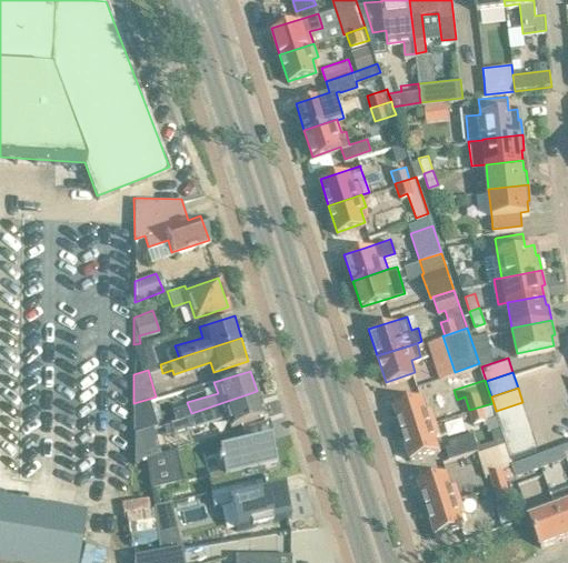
[(263,414),(257,391),(191,413),(169,420),(172,432),(226,415),(229,425),(263,414)]
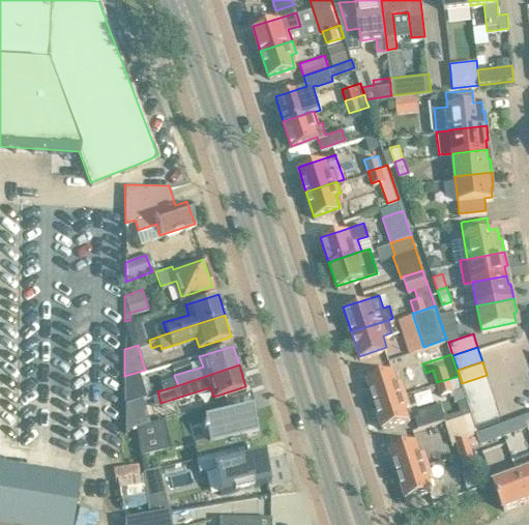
[(391,369),(385,371),(365,377),(374,402),(405,392),(401,380),(395,382),(391,369)]
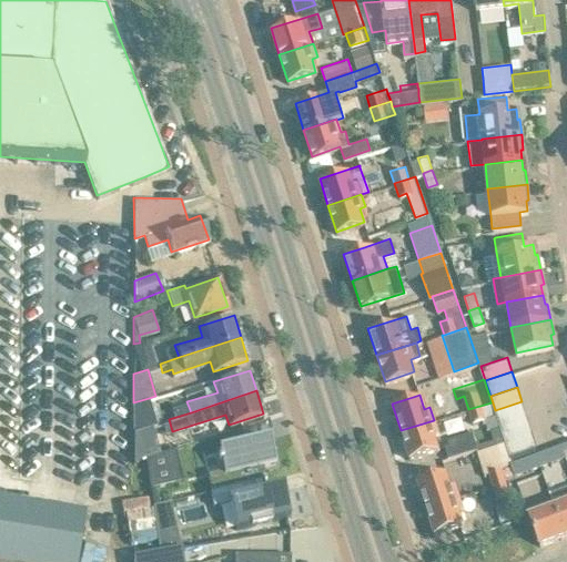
[(149,398),(133,402),(133,430),(149,426),(157,422),(149,398)]
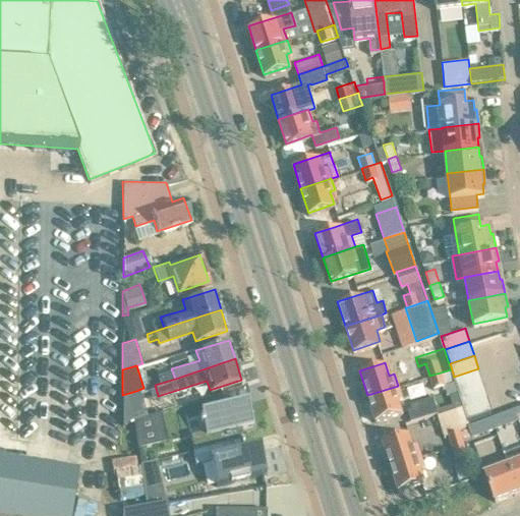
[(483,382),(478,368),(454,377),(459,390),(483,382)]
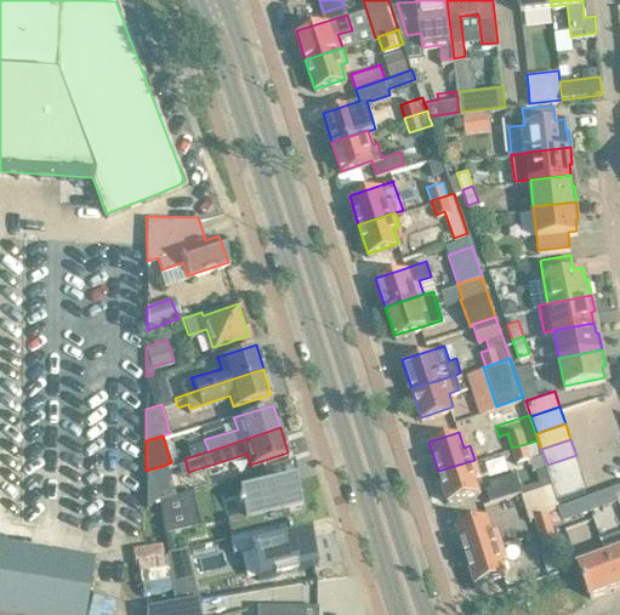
[(551,480),(538,440),(512,448),(517,462),(535,456),(538,462),(535,462),(542,484),(551,480)]
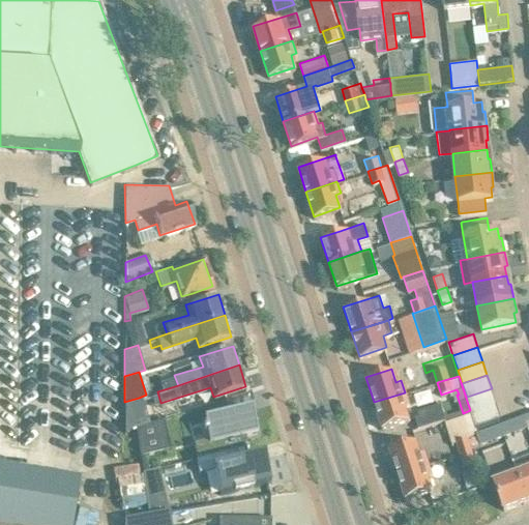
[(496,402),(492,388),(467,397),(471,410),(496,402)]
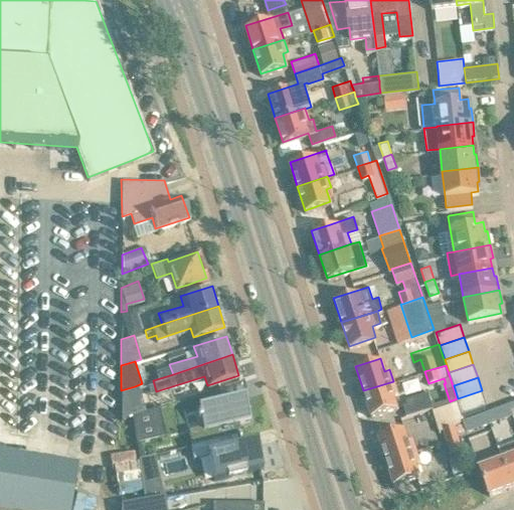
[(397,393),(393,381),(363,390),(371,414),(396,406),(392,394),(397,393)]
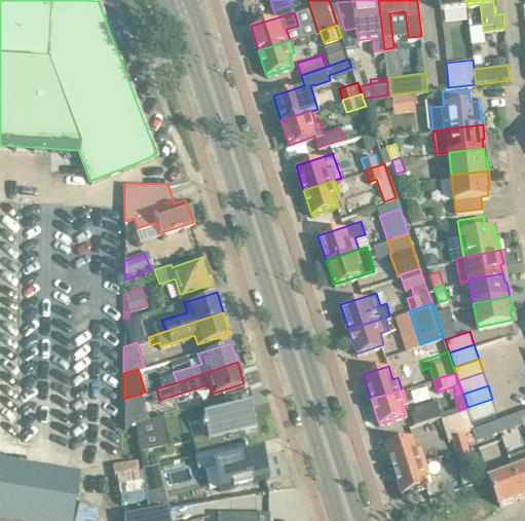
[(414,423),(442,414),(437,399),(413,406),(414,411),(410,412),(414,423)]
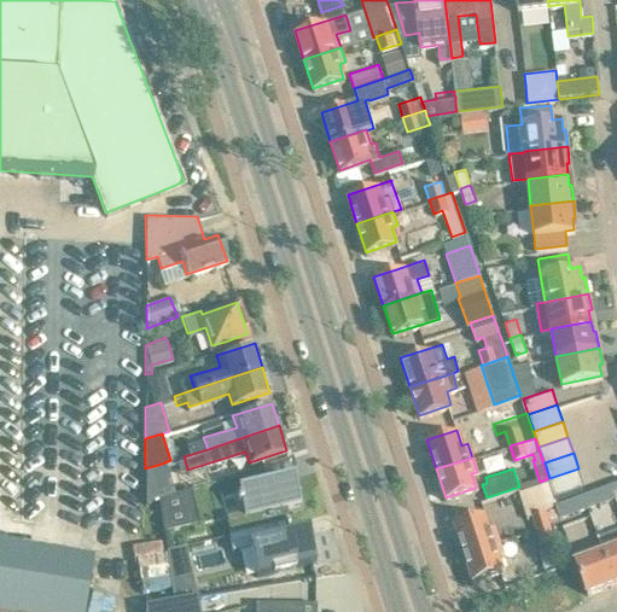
[(578,468),(549,478),(556,494),(583,484),(578,468)]
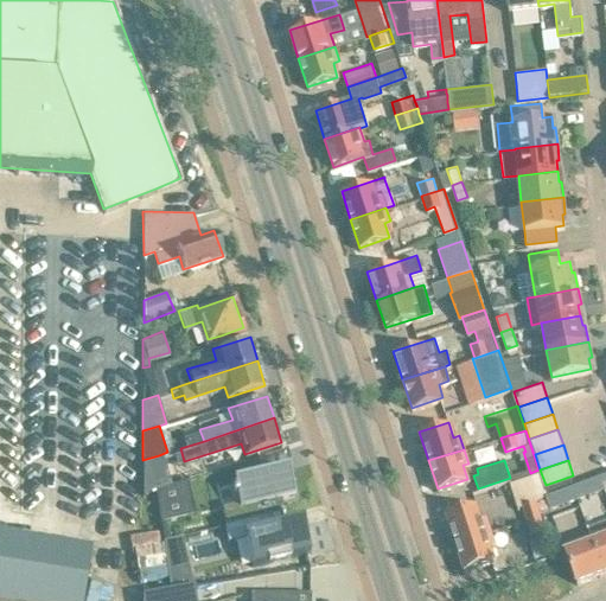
[(142,471),(142,491),(154,487),(168,483),(163,465),(142,471)]
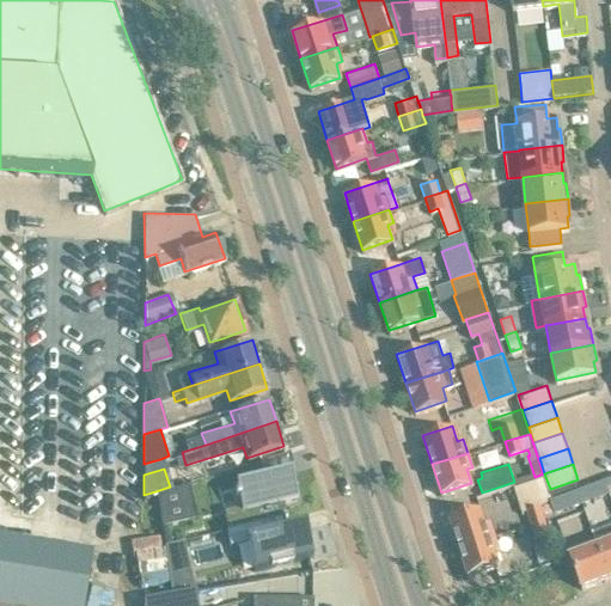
[(224,515),(226,527),(283,514),(286,513),(285,512),(282,513),(280,505),(298,501),(291,473),(234,487),(240,510),(224,515)]
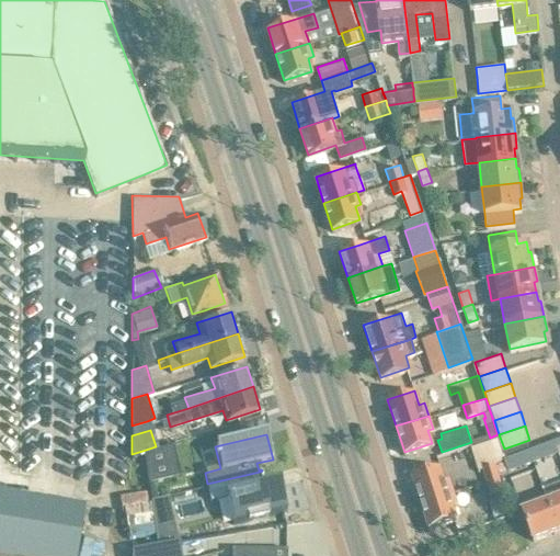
[(557,450),(552,439),(540,443),(545,454),(557,450)]
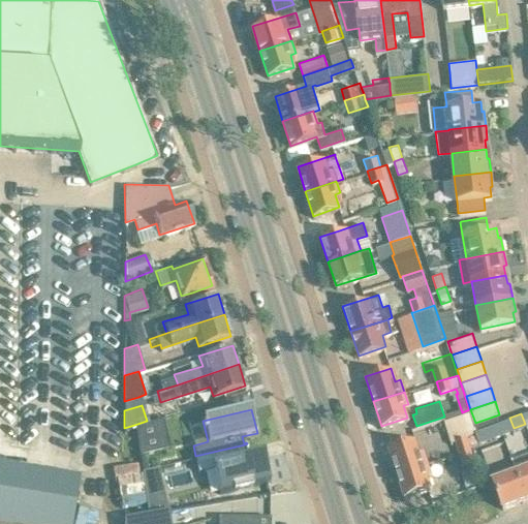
[(171,442),(164,414),(147,421),(134,425),(138,451),(171,442)]
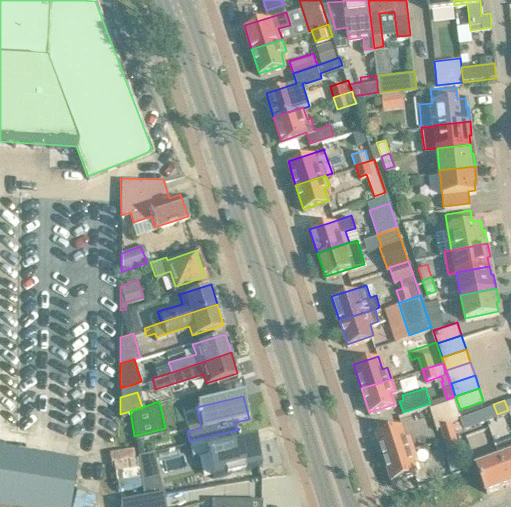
[(497,414),(493,404),(482,408),(485,418),(497,414)]
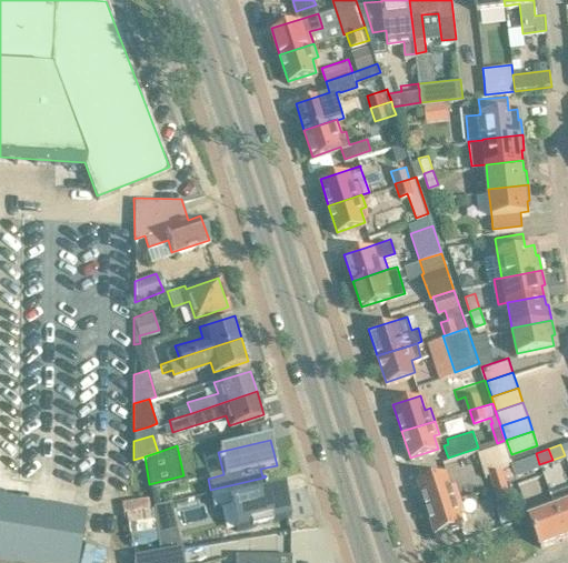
[(539,464),(536,453),(522,459),(527,469),(539,464)]
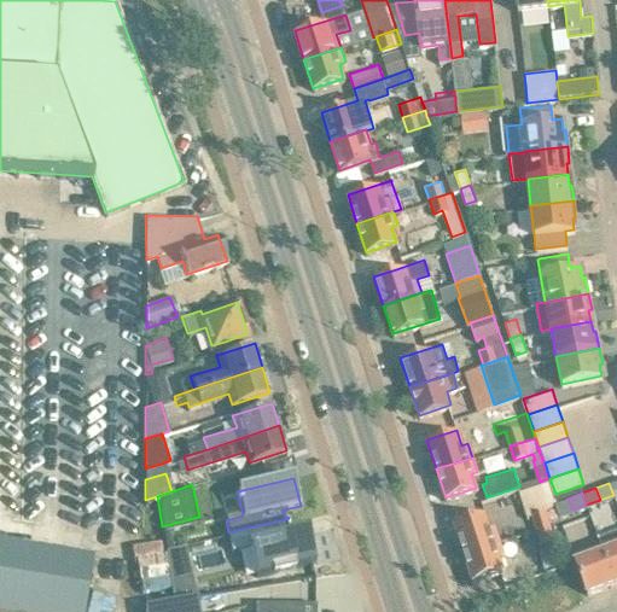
[(572,510),(568,499),(554,503),(559,516),(572,510)]
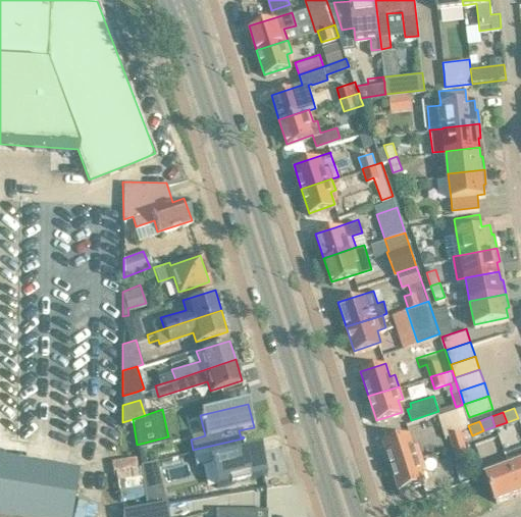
[(0,515),(10,516),(69,516),(79,467),(24,457),(29,429),(0,424),(0,515)]
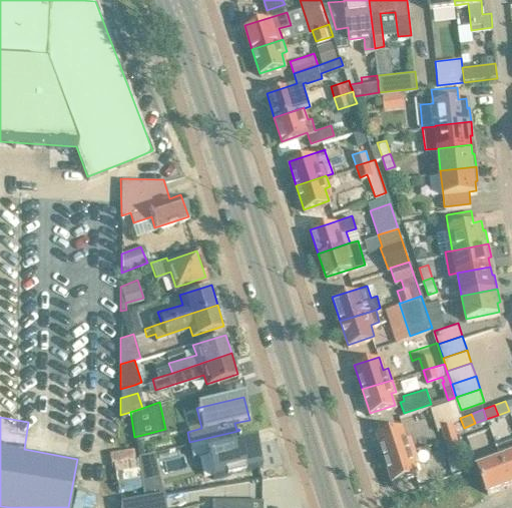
[(440,427),(444,438),(455,433),(452,422),(440,427)]
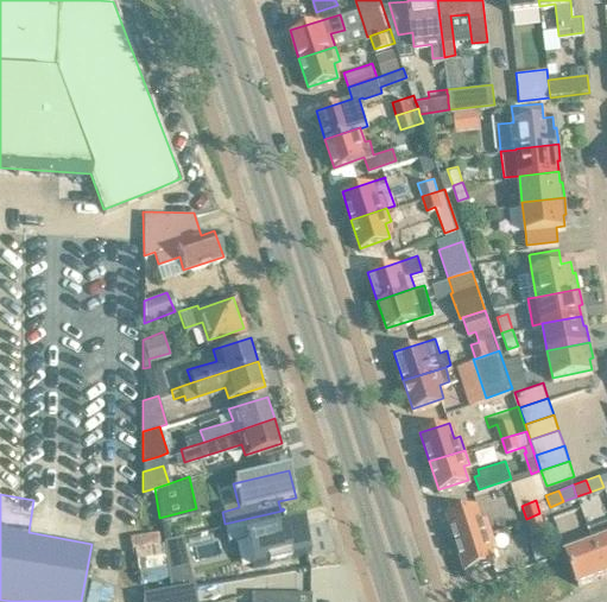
[(476,502),(468,506),(446,513),(455,542),(491,530),(486,517),(481,518),(476,502)]
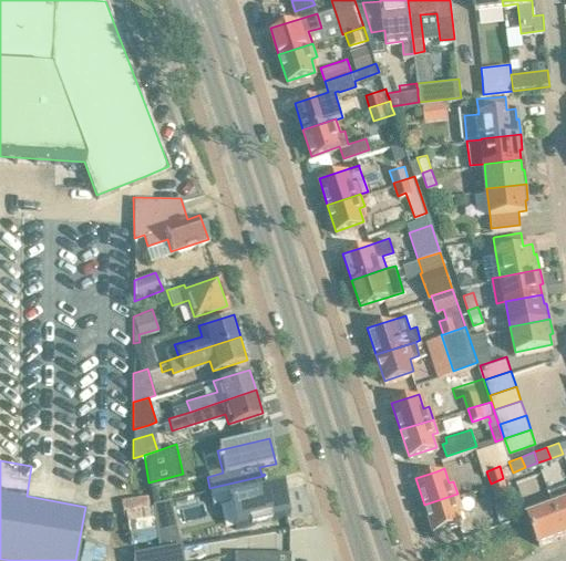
[(235,526),(289,512),(288,510),(287,511),(280,485),(266,489),(263,476),(209,488),(208,489),(212,502),(229,499),(235,523),(234,523),(235,526)]
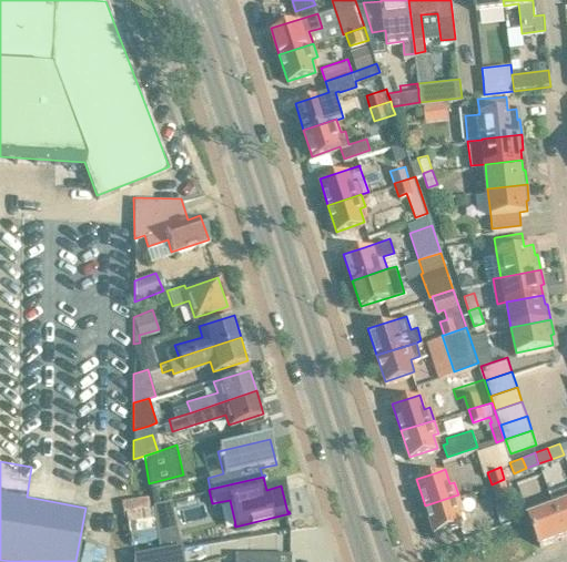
[(492,484),(496,497),(509,492),(504,479),(492,484)]
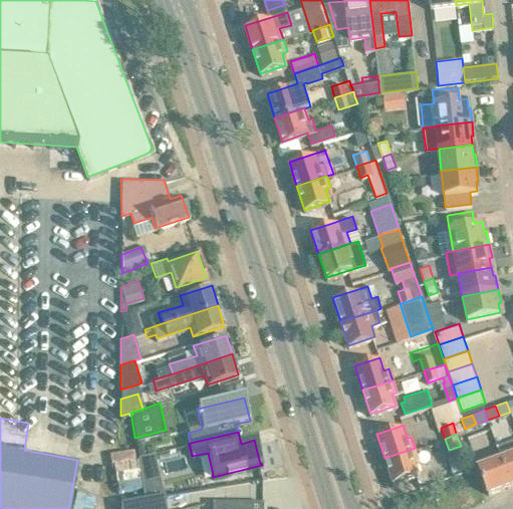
[(512,482),(512,437),(496,444),(499,453),(511,483),(512,482)]
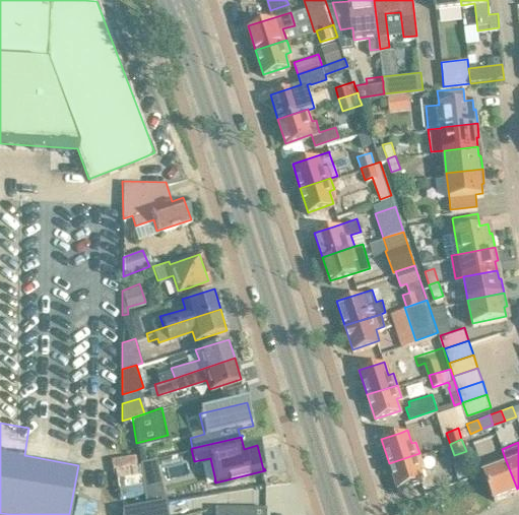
[(419,453),(389,463),(397,488),(423,478),(419,466),(424,465),(419,453)]
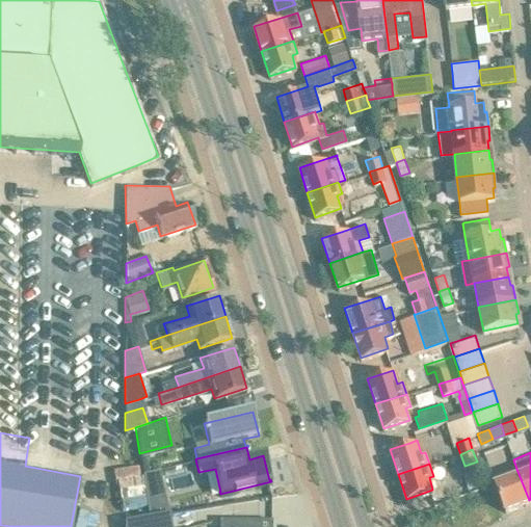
[(159,468),(141,472),(144,489),(162,484),(159,468)]
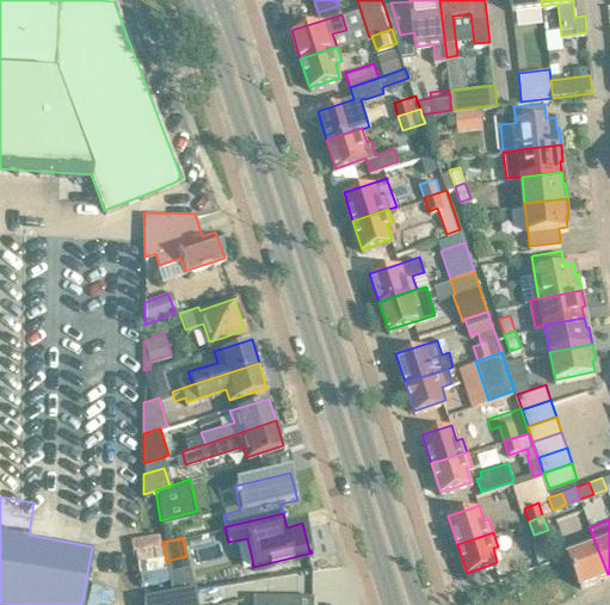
[(547,537),(534,541),(538,557),(552,554),(547,537)]
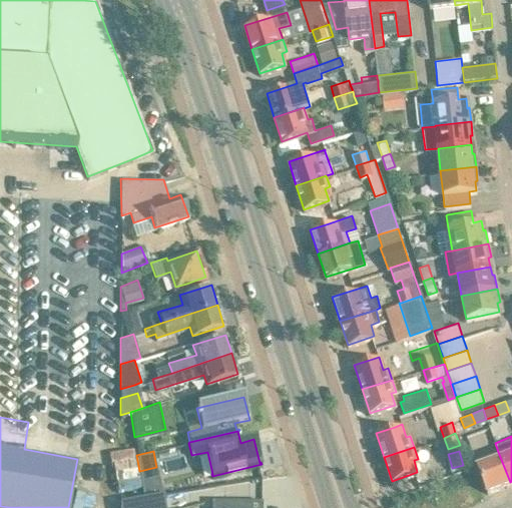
[(510,482),(498,452),(476,461),(487,491),(510,482)]
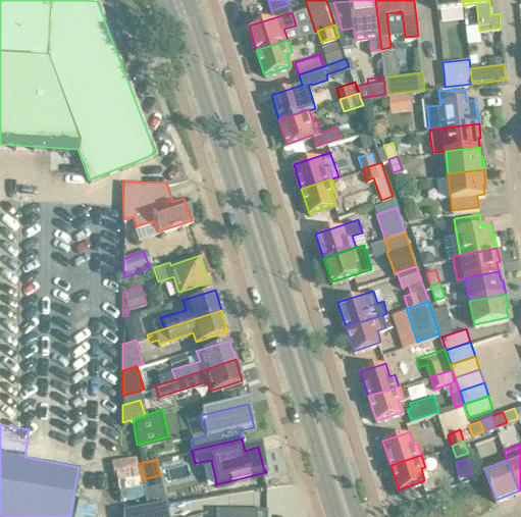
[(121,510),(120,516),(167,516),(165,503),(121,510)]
